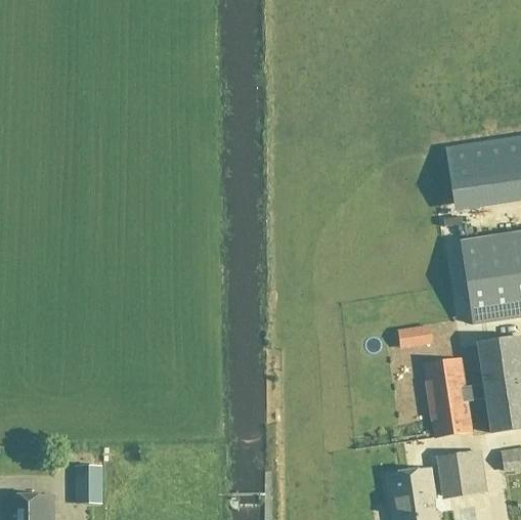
[(520,137),(449,148),(457,197),(520,186),(520,137)]
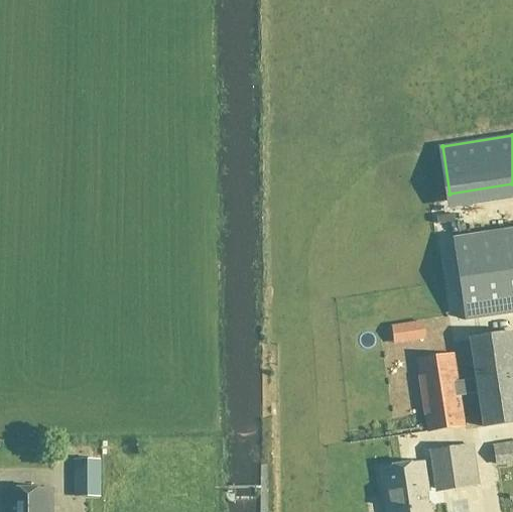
[(512,229),(455,238),(467,318),(512,310),(512,229)]
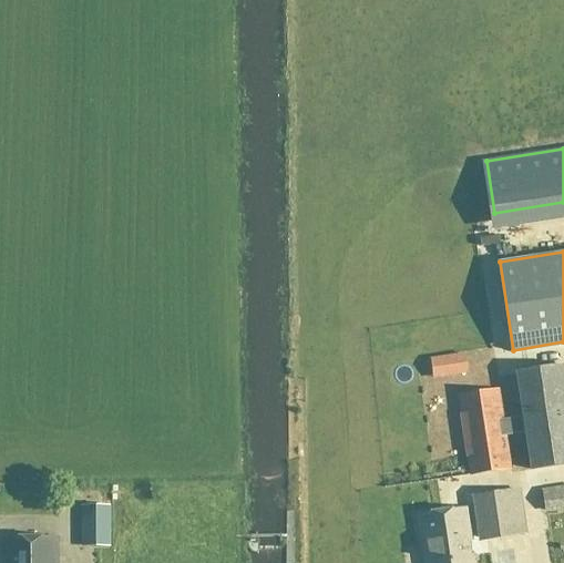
[(500,388),(460,395),(472,473),(512,467),(506,433),(529,430),(534,468),(563,463),(563,365),(520,370),(526,416),(504,419),(500,388)]
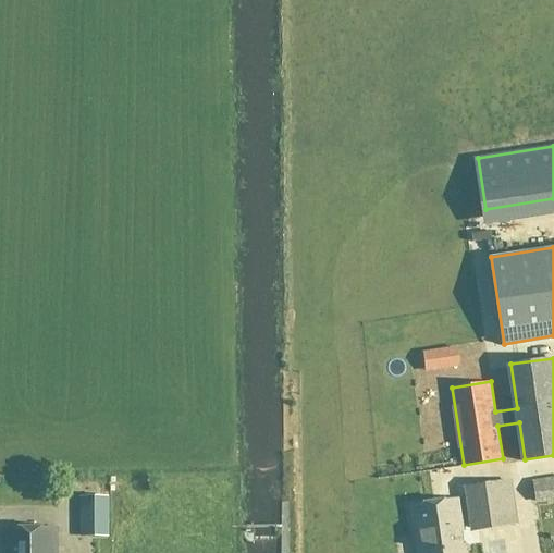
[(546,496),(543,476),(534,478),(537,498),(546,496)]
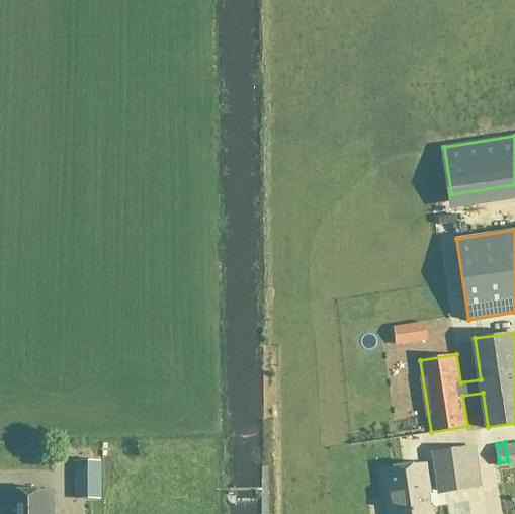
[(440,451),(446,491),(482,486),(476,445),(440,451)]
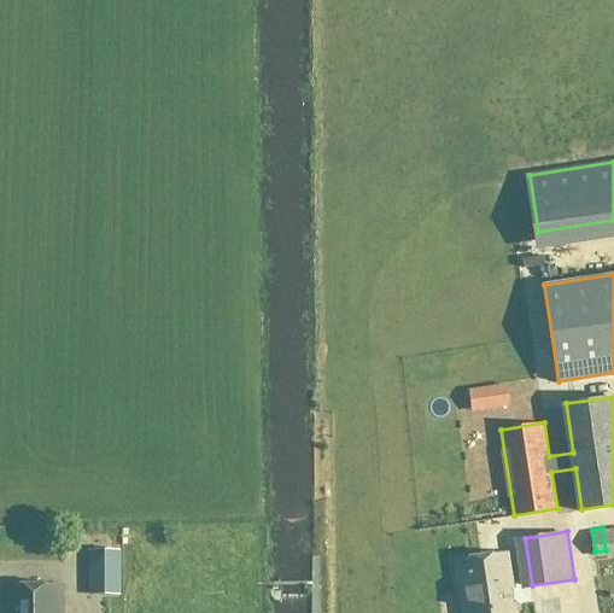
[(88,590),(121,590),(121,549),(88,549),(88,590)]
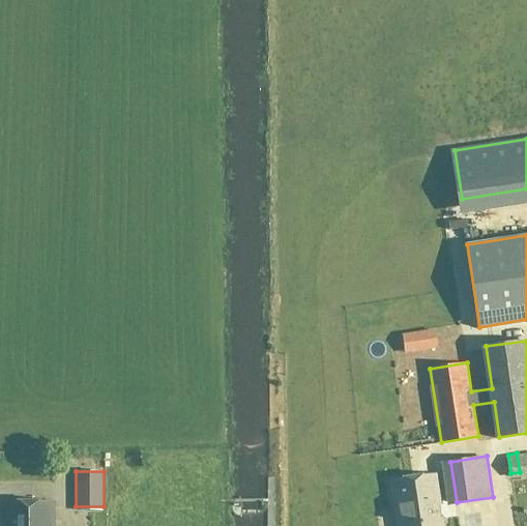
[(441,503),(437,473),(391,479),(399,525),(444,525),(443,517),(440,516),(439,505),(441,503)]
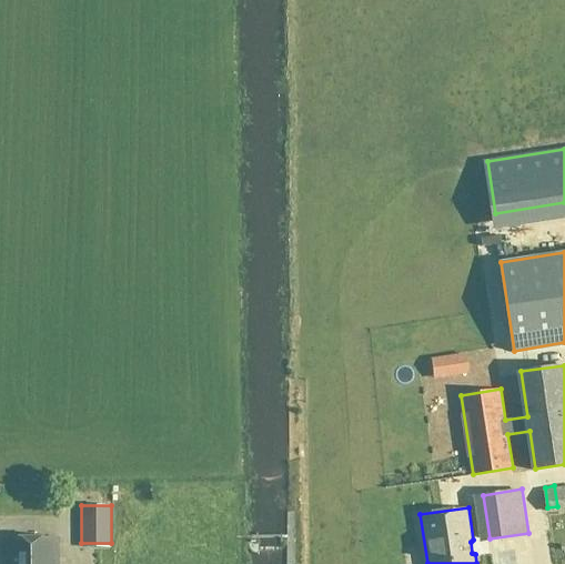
[(283,536),(295,536),(303,536),(303,534),(295,534),(283,534),(283,532),(282,532),(282,534),(271,534),(259,534),(259,533),(254,533),(254,534),(248,534),(241,534),(241,536),(248,536),(251,536),(250,537),(249,541),(249,545),(250,547),(251,549),(254,551),(258,552),(260,552),(260,545),(260,536),(271,536),(281,536),(281,544),(281,547),(283,547),(283,543),(283,541),(283,536)]
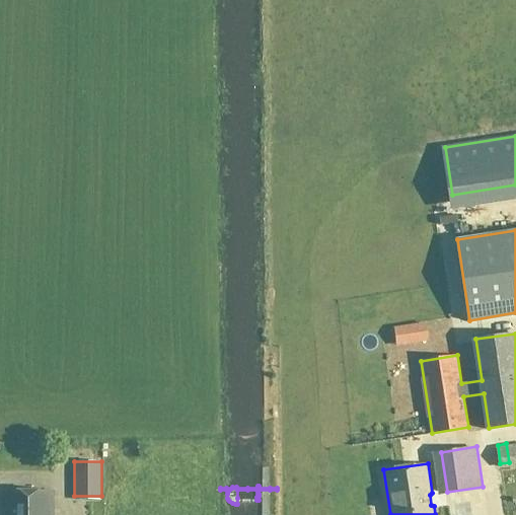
[(2,490),(2,511),(5,511),(4,514),(55,514),(56,490),(2,490)]
